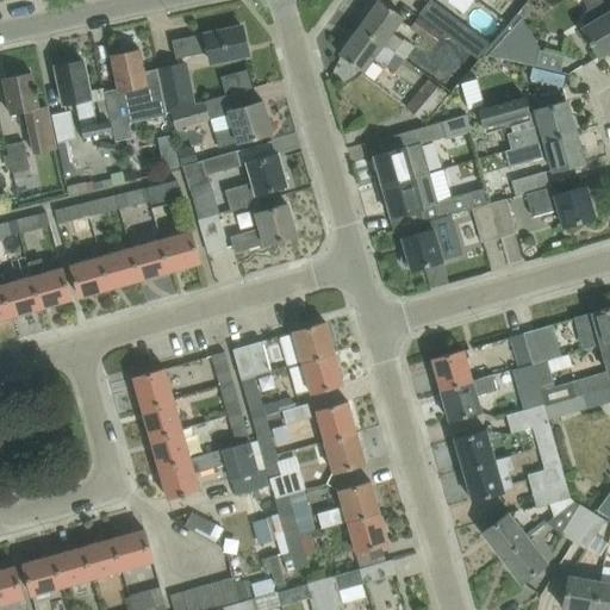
[(383,44),(392,31),(403,16),(380,0),(378,0),(359,27),(383,44)]
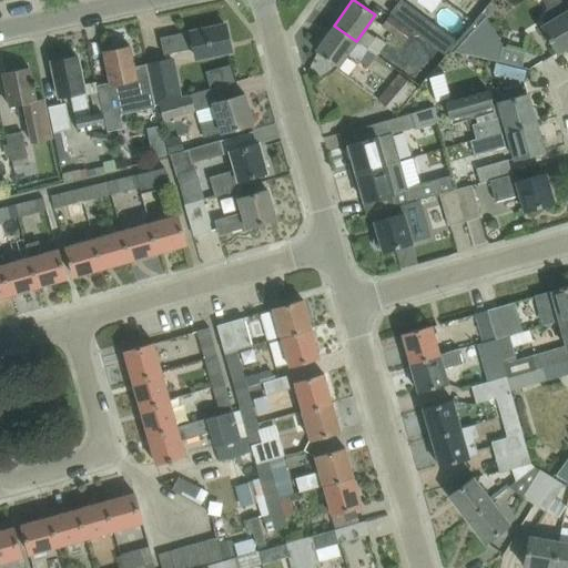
[(444,54),(455,40),(402,0),(399,0),(389,12),(444,54)]
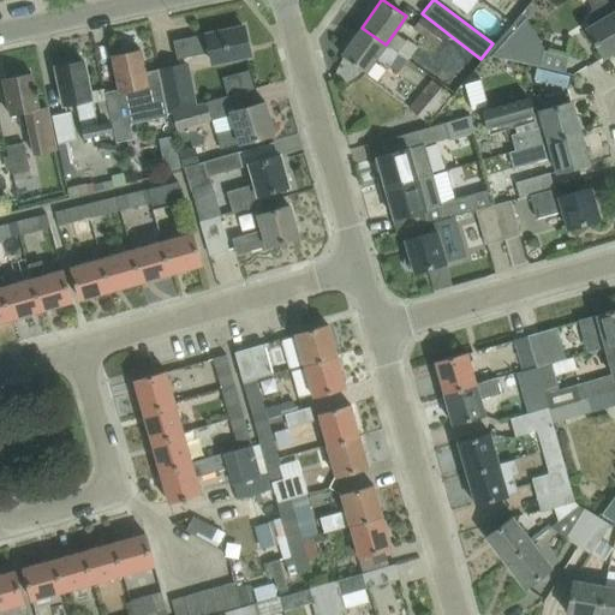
[(608,0),(587,0),(592,9),(601,21),(587,29),(591,36),(603,57),(614,49),(614,12),(614,13),(614,12),(614,10),(613,7),(608,0)]
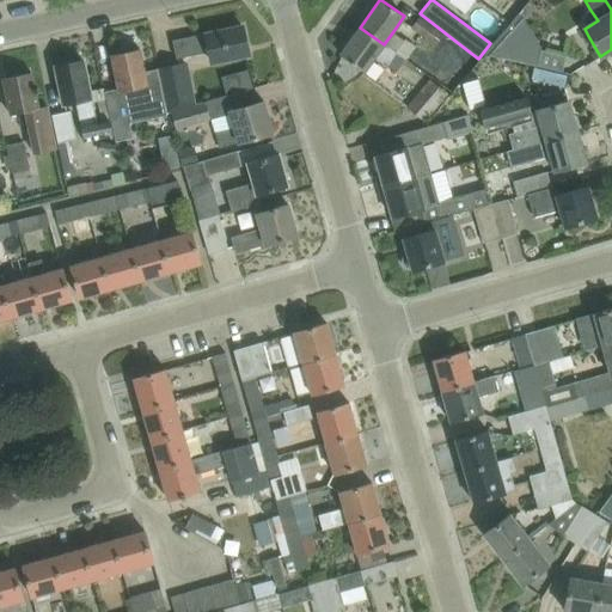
[(542,47),(525,19),(532,16),(533,8),(528,1),(484,53),(537,66),(542,47)]
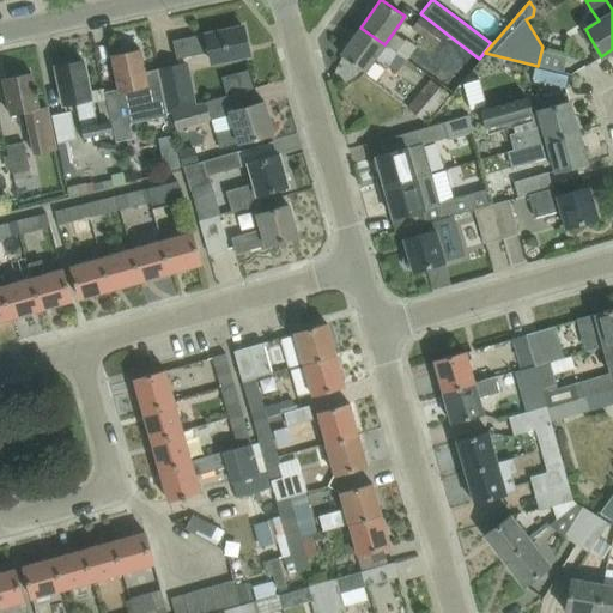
[(420,17),(414,29),(436,46),(444,35),(420,17)]
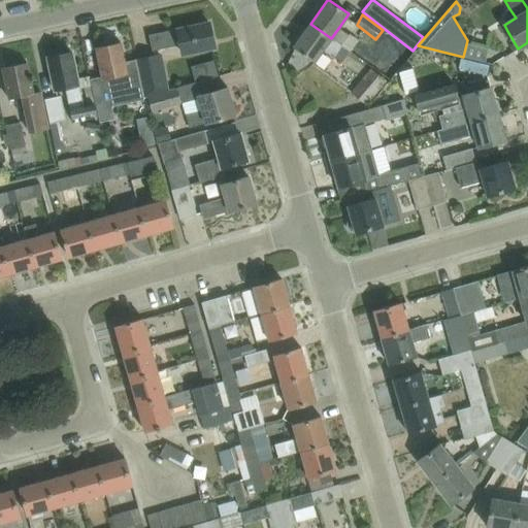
[(153,51),(180,44),(184,54),(215,46),(209,23),(177,29),(150,35),(153,51)]
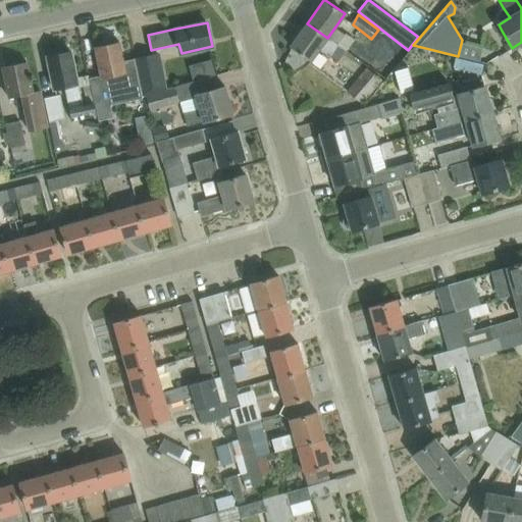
[(338,61),(346,51),(336,45),(327,38),(307,23),(291,47),(311,61),(319,49),(330,56),(338,61)]
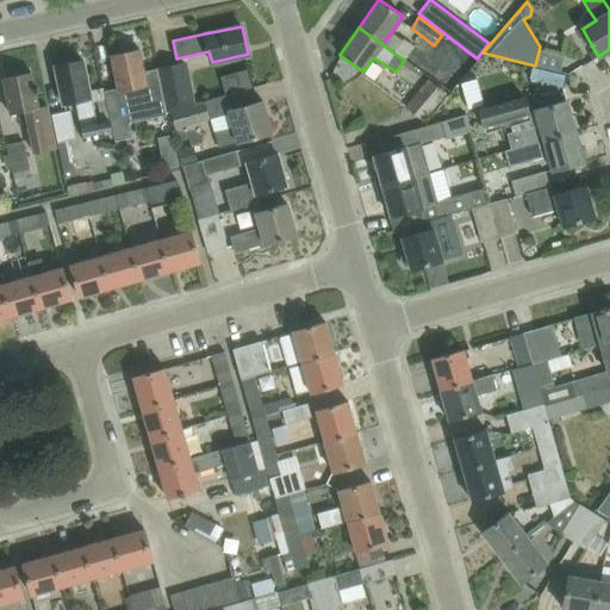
[(404,60),(415,45),(404,37),(393,53),(404,60)]
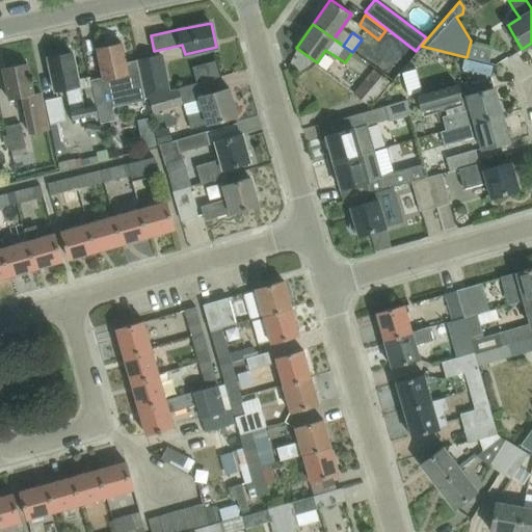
[(103,76),(91,78),(97,104),(99,114),(100,122),(113,118),(111,106),(144,99),(143,95),(137,61),(126,63),(122,42),(97,48),(101,68),(103,76)]
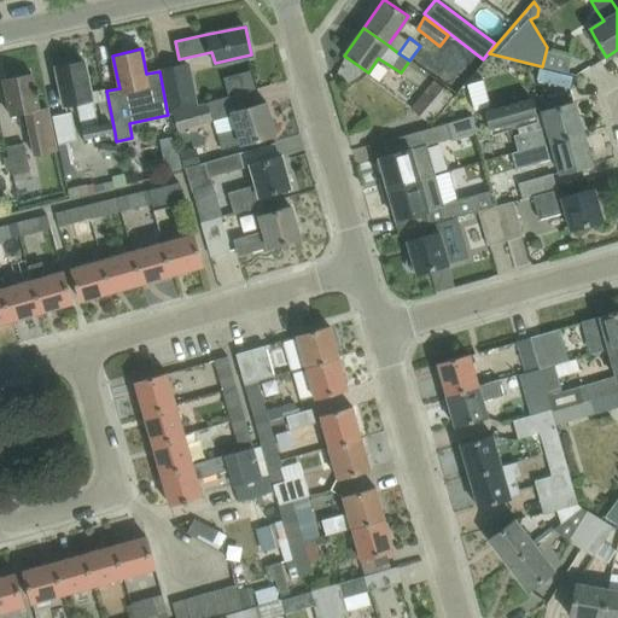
[(93,99),(92,99),(91,92),(89,85),(85,62),(56,68),(60,91),(64,105),(77,101),(86,143),(100,139),(93,99)]
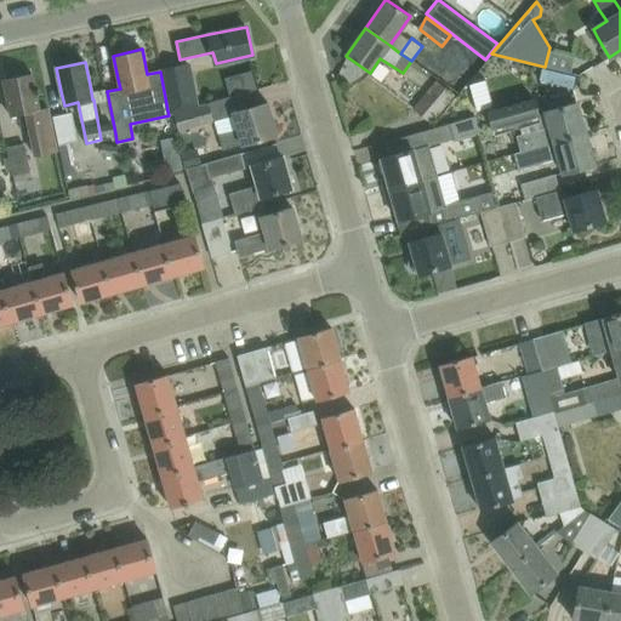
[(160,72),(167,110),(198,104),(191,66),(160,72)]
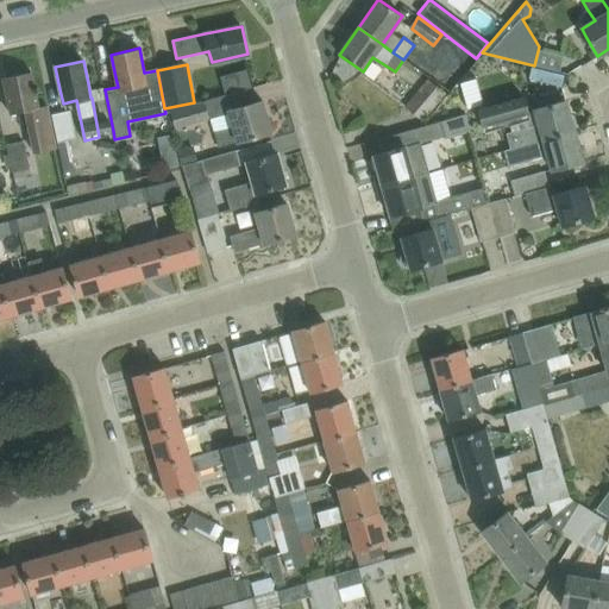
[(26,112),(35,152),(56,148),(46,105),(38,107),(31,71),(2,77),(11,115),(26,112)]
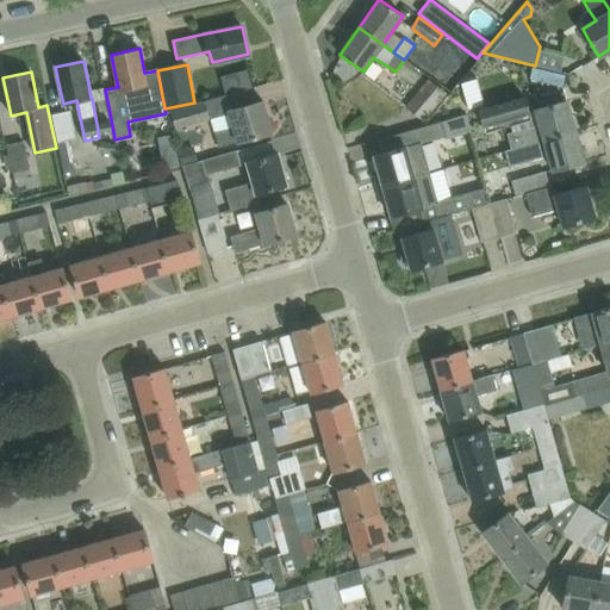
[(475,79),(461,83),(468,109),(483,105),(475,79)]
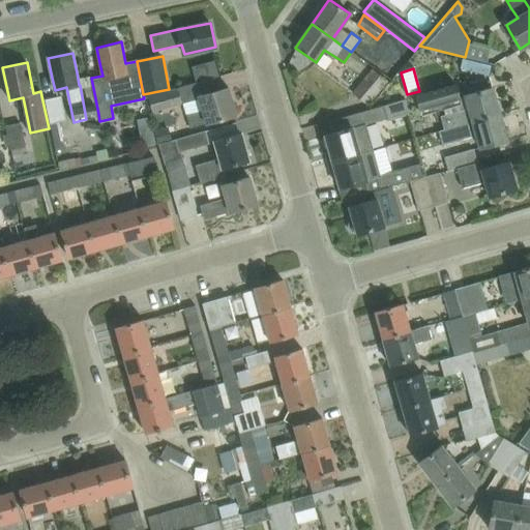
[(352,92),(366,104),(367,105),(387,81),(371,69),(352,92)]
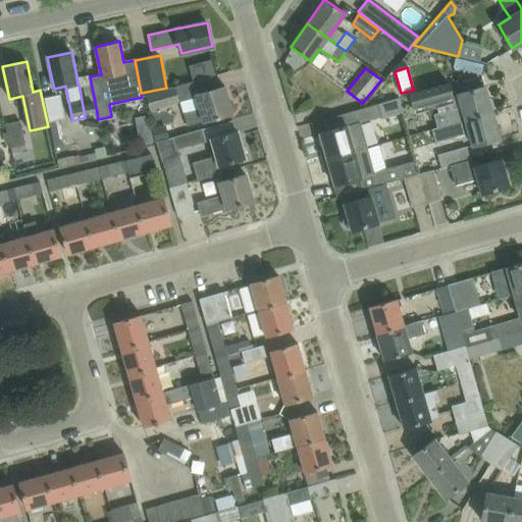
[(91,85),(90,76),(89,74),(76,77),(77,84),(79,84),(79,88),(83,87),(91,85)]
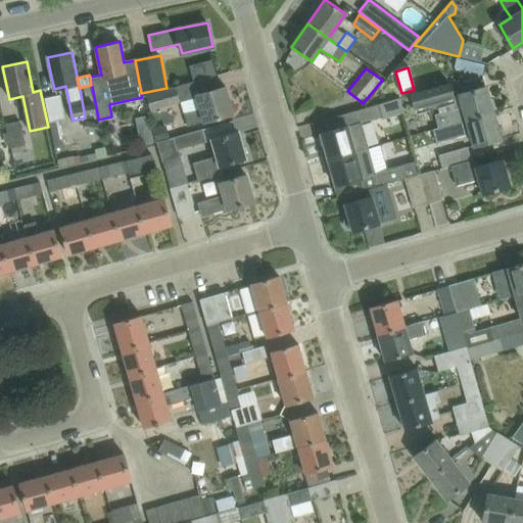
[(211,78),(176,88),(180,101),(197,96),(201,109),(185,114),(189,126),(233,113),(226,86),(215,89),(211,78)]
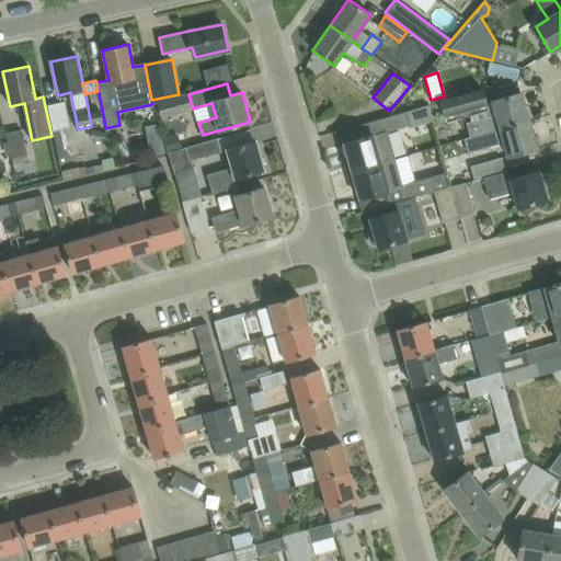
[(483,91),(441,103),(444,116),(487,104),(483,91)]
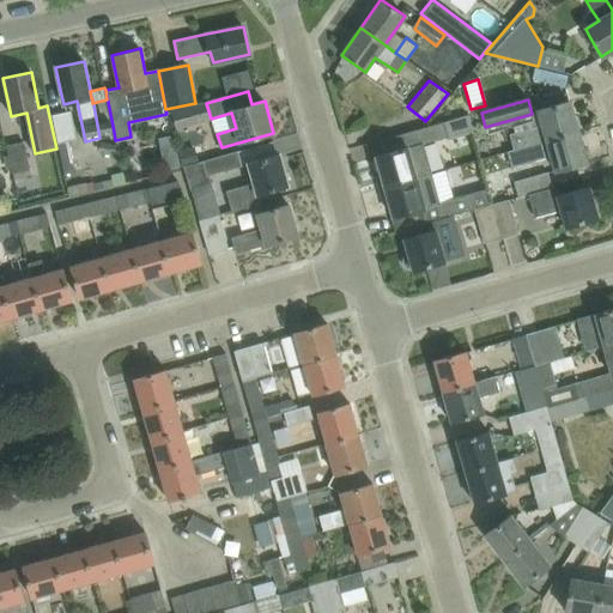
[(542,125),(509,134),(511,140),(514,149),(515,151),(578,133),(570,101),(546,108),(538,110),(542,125)]
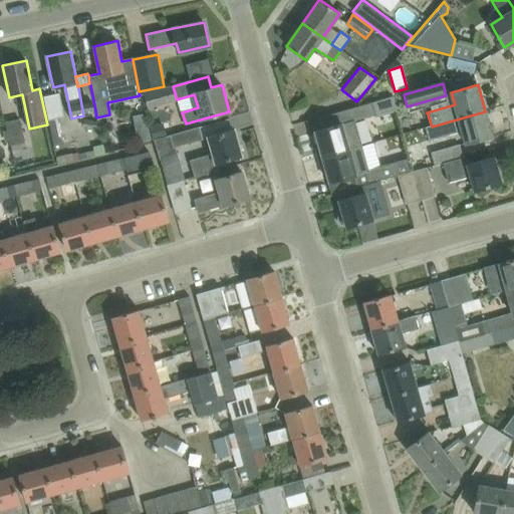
[(145,94),(148,107),(177,99),(173,86),(145,94)]
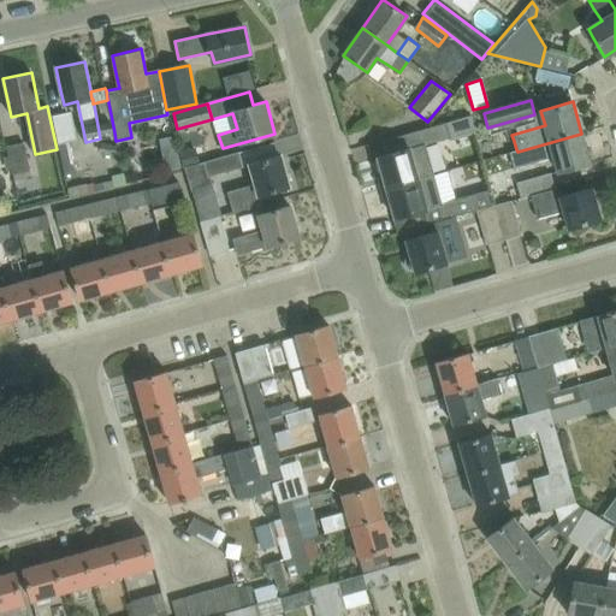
[(77,140),(71,111),(52,116),(58,143),(71,141),(77,140)]
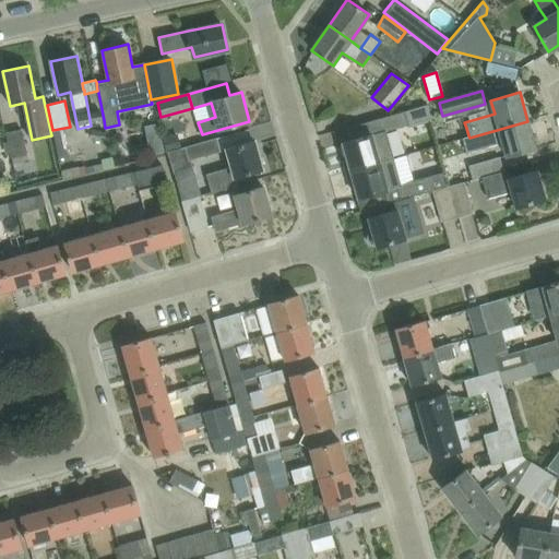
[(408,125),(405,111),(367,122),(370,134),(385,131),(408,125)]
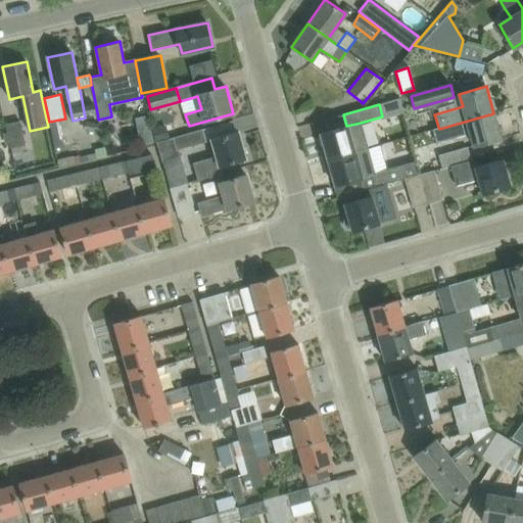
[(501,139),(493,113),(432,131),(435,143),(470,133),(474,146),(501,139)]
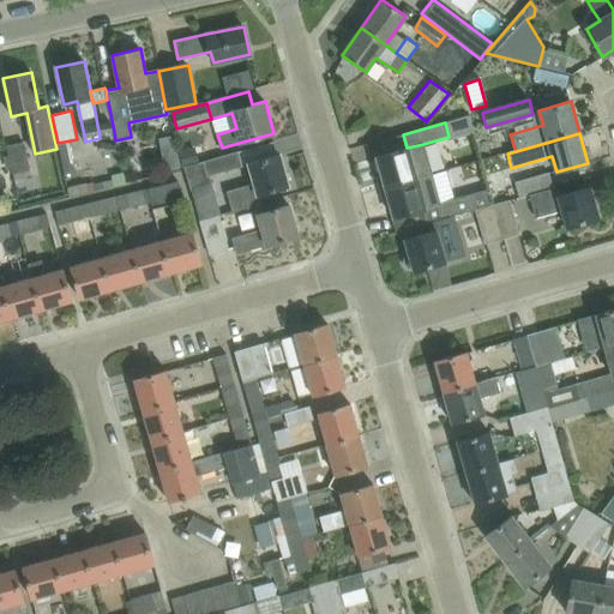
[(212,184),(210,175),(248,164),(248,163),(277,155),(274,142),(238,151),(199,162),(200,164),(185,168),(191,190),(212,184)]
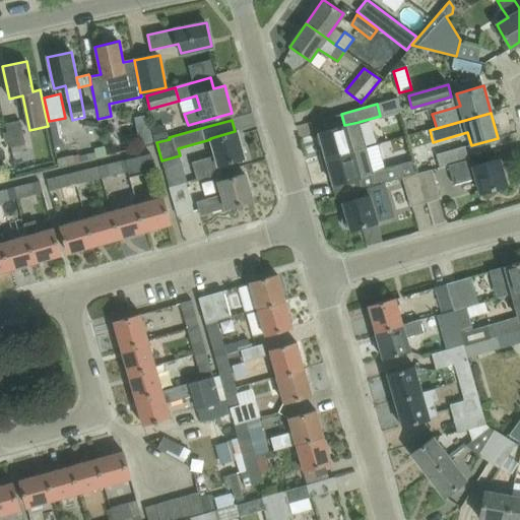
[(20,121),(6,124),(11,147),(25,144),(20,121)]
